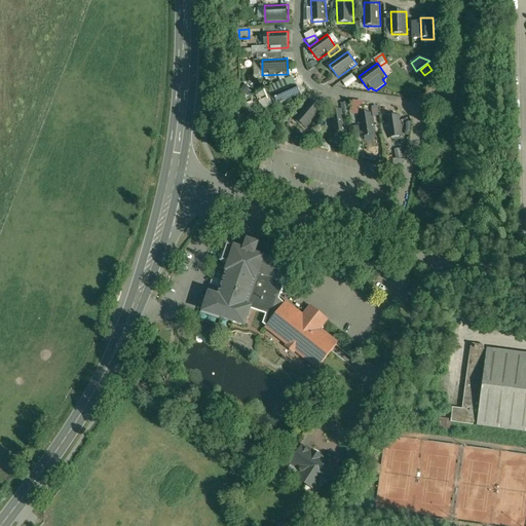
[(352,75),(341,82),(346,89),(357,82),(352,75)]
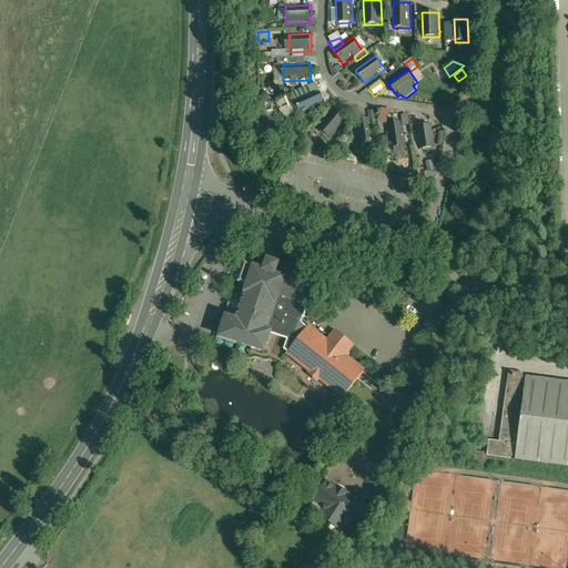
[(318,89),(296,99),(297,101),(303,114),(326,104),(318,89)]
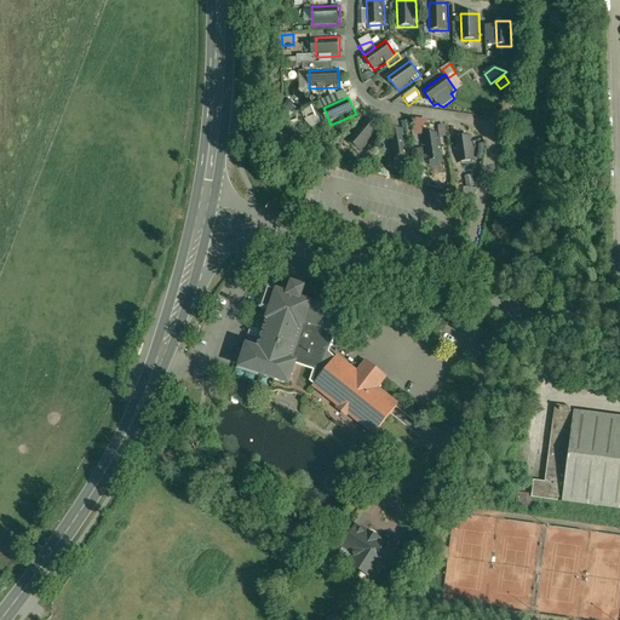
[(321,102),(314,105),(317,114),(325,110),(323,108),(321,102)]
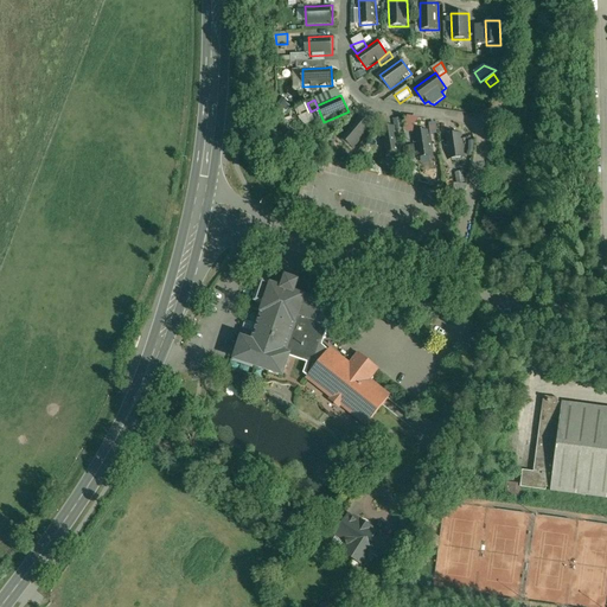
[(293,109),(301,126),(311,121),(304,104),(293,109)]
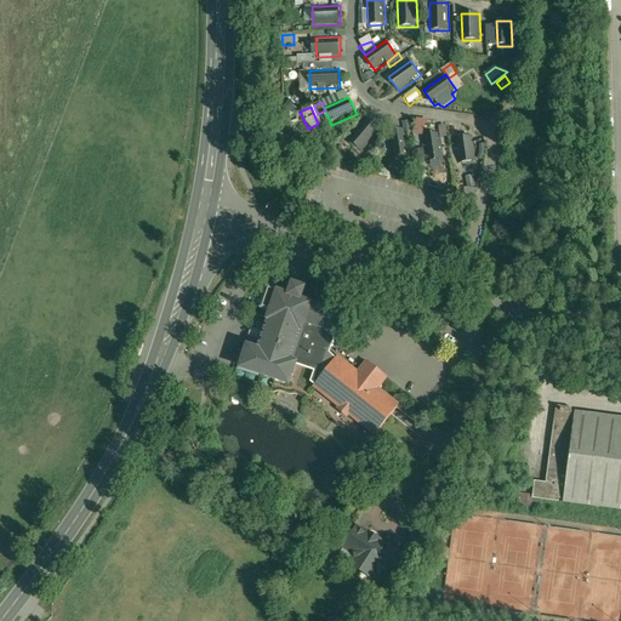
[(366,117),(353,134),(369,147),(382,130),(366,117)]
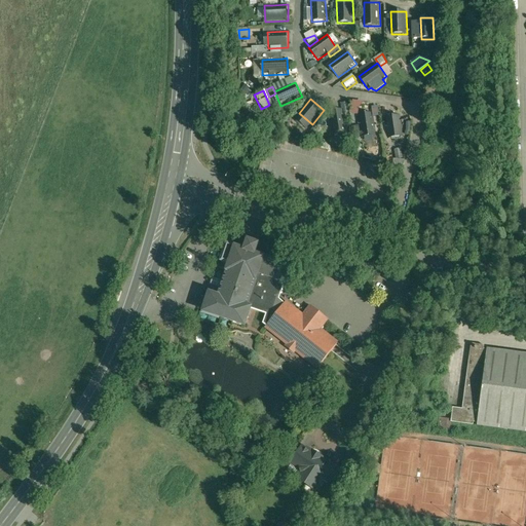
[(345,109),(329,112),(333,136),(349,134),(345,109)]
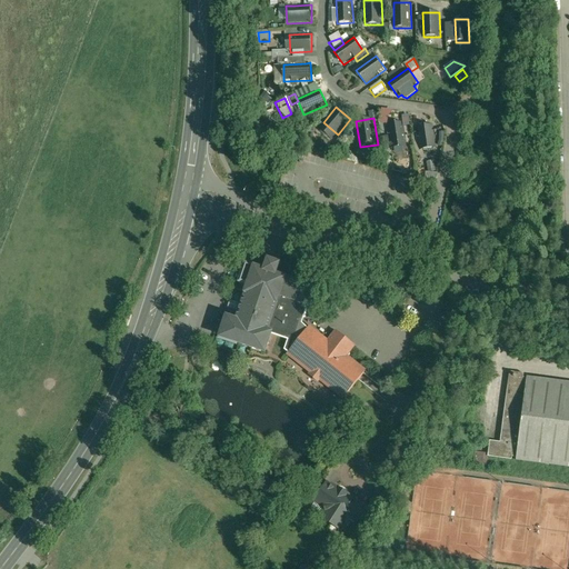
[(405,121),(387,125),(391,149),(408,146),(405,121)]
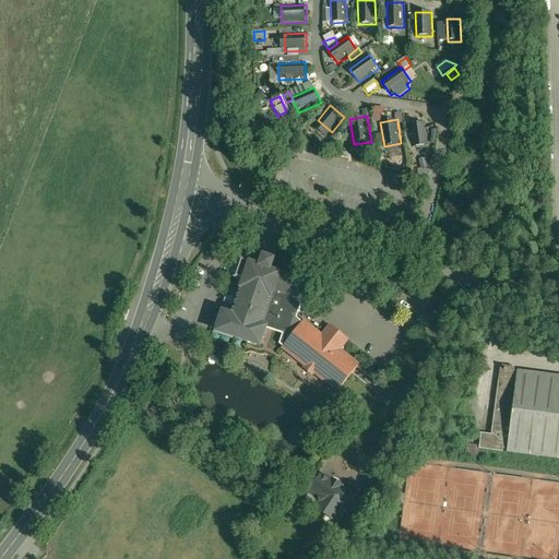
[(426,122),(409,125),(413,147),(429,145),(426,122)]
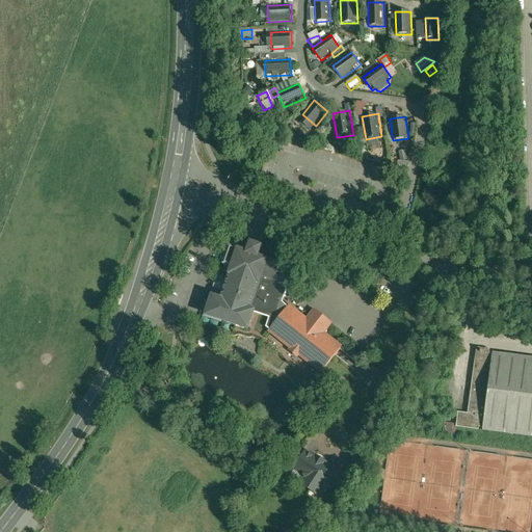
[(406,152),(399,152),(400,161),(407,160),(406,152)]
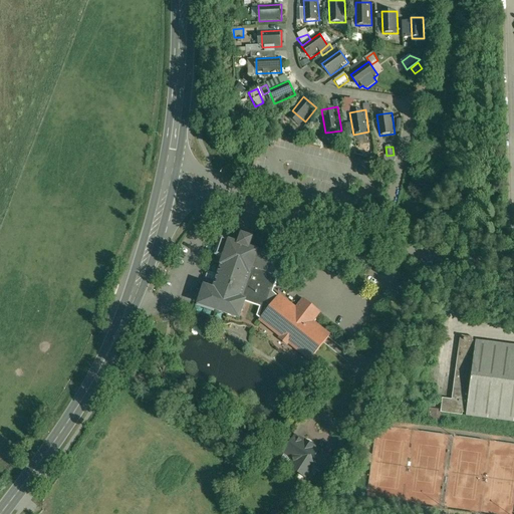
[(240,245),(223,239),(217,255),(218,255),(218,256),(224,258),(219,275),(214,274),(212,279),(217,281),(217,282),(214,291),(204,287),(199,303),(198,305),(212,310),(213,310),(214,308),(216,309),(215,310),(239,318),(245,301),(261,307),(258,316),(260,318),(277,296),(273,292),(267,290),(278,258),(249,248),(252,239),(246,237),(243,236),(241,242),(240,245)]
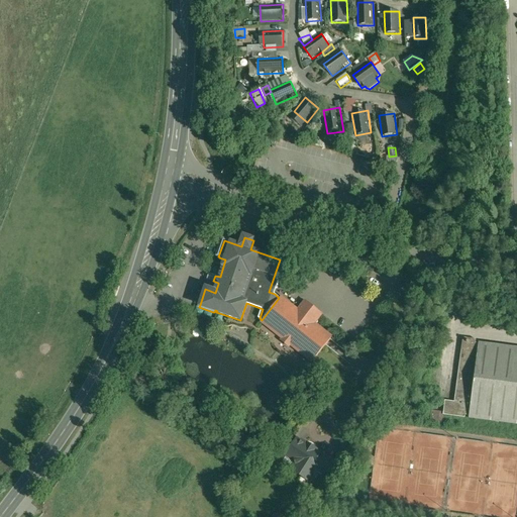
[(293,282),(285,279),(282,289),(290,291),(293,282)]
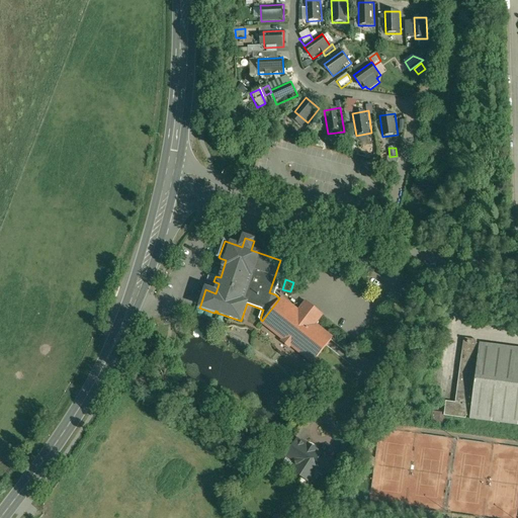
[(298,310),(281,296),(279,298),(262,321),(260,324),(313,364),(334,338),(317,325),(324,316),(305,300),(298,310)]
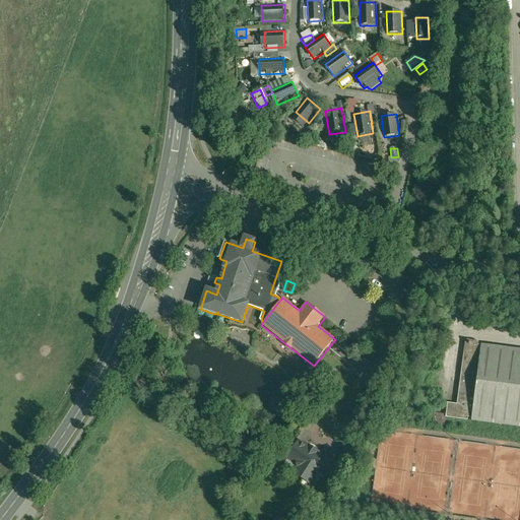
[(460,404),(448,402),(447,413),(447,414),(446,416),(468,419),(468,417),(472,417),(481,345),(478,345),(479,341),(466,339),(458,401),(460,402),(460,404)]
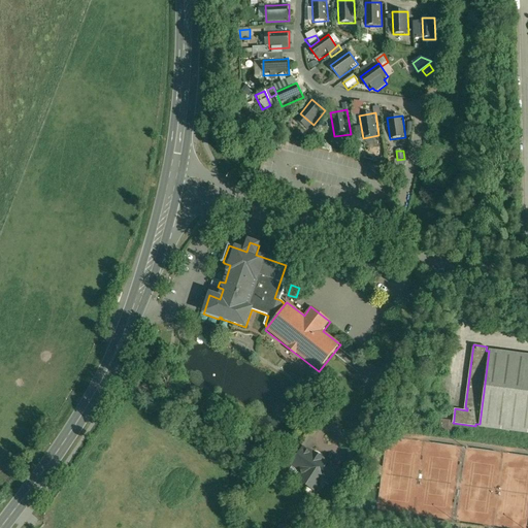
[(527,355),(490,350),(489,351),(480,424),(480,427),(527,433),(527,355)]
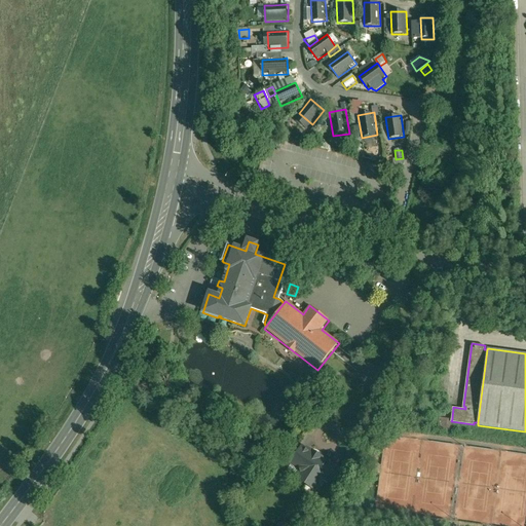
[(452,419),(440,417),(439,428),(450,429),(451,421),(452,419)]
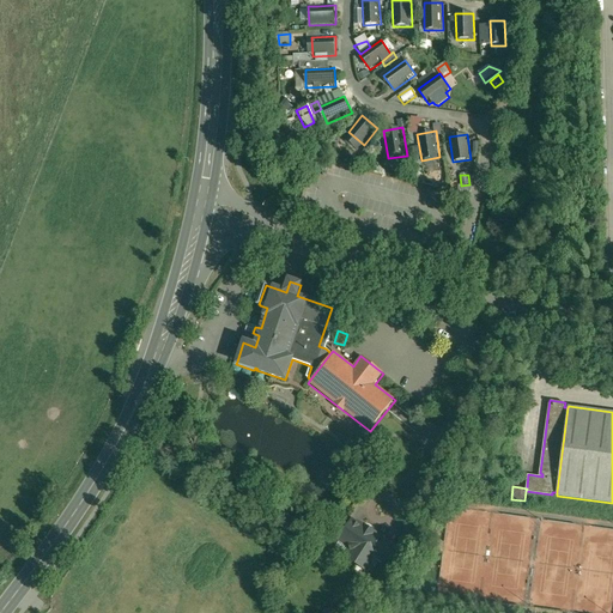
[(384,542),(352,522),(341,540),(351,546),(351,550),(346,558),(366,570),(376,557),(384,563),(394,548),(393,548),(384,542)]
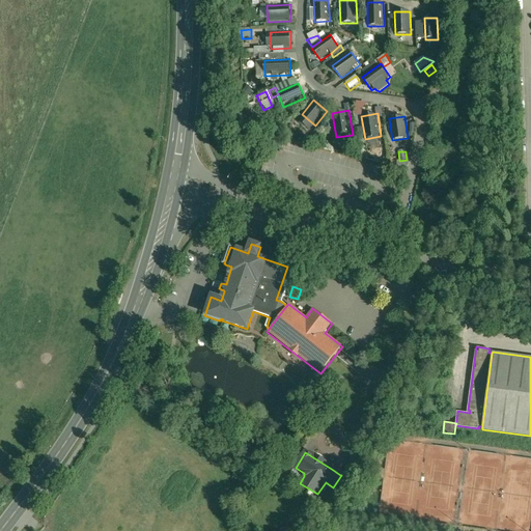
[(294,471),(289,476),(298,482),(301,476),(294,471)]
